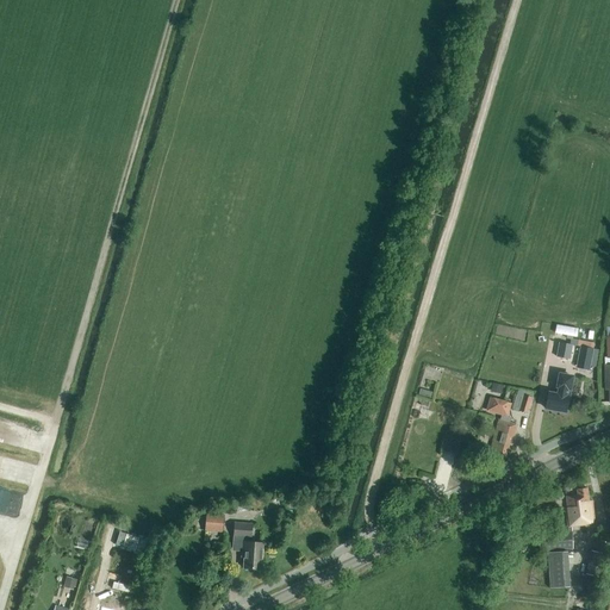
[(560,342),(558,356),(572,360),(574,344),(560,342)]
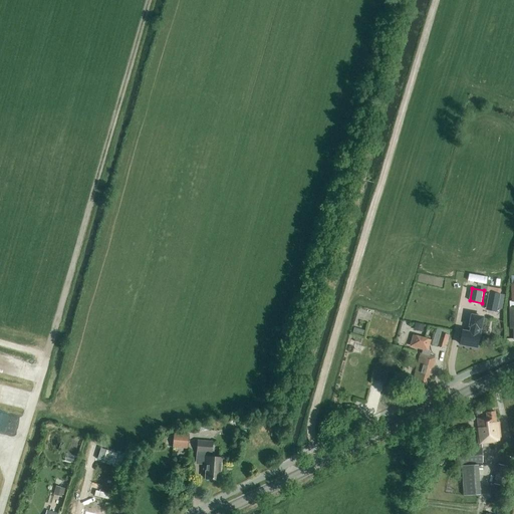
[(503,306),(505,295),(489,292),(485,310),(497,312),(498,305),(503,306)]
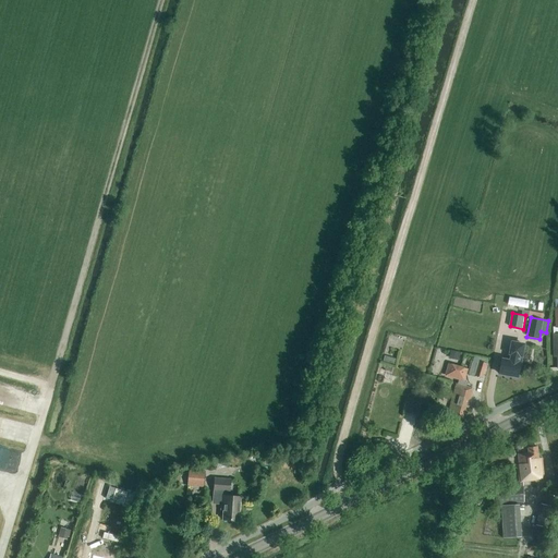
[(522,363),(525,343),(511,340),(508,355),(510,355),(509,361),(501,360),(499,374),(517,377),(520,362),(522,363)]
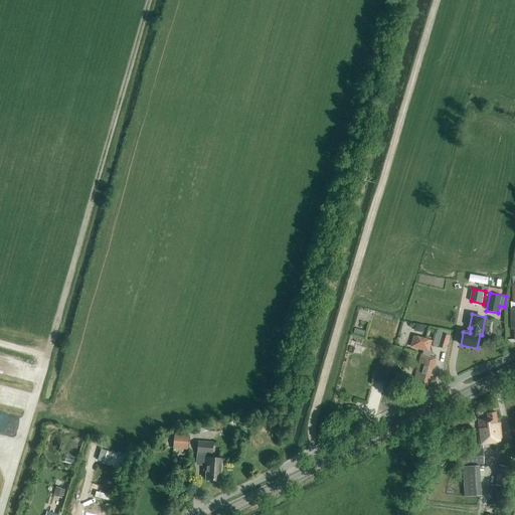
[(424,325),(415,323),(414,331),(423,333),(424,325)]
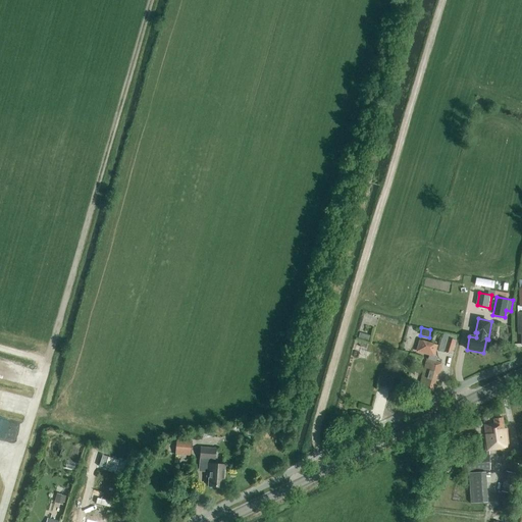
[(451,354),(456,336),(444,332),(438,351),(451,354)]
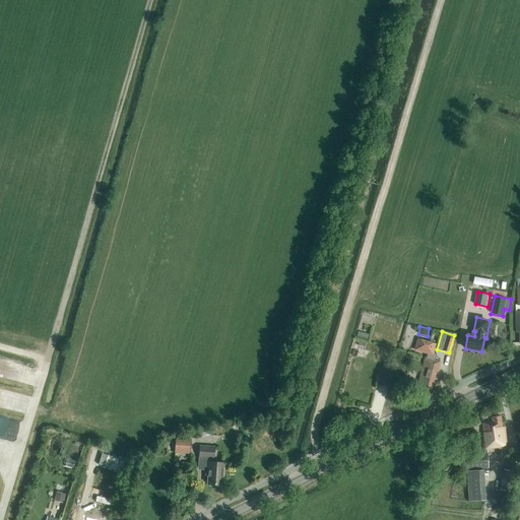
[(435,361),(436,355),(433,354),(436,344),(417,338),(414,350),(427,354),(426,358),(416,386),(431,390),(431,389),(434,380),(436,380),(441,363),(435,361)]
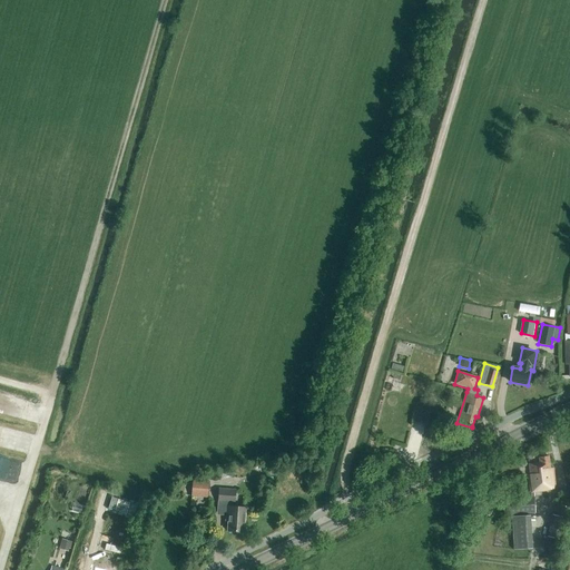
[(411,421),(425,422),(426,409),(413,408),(411,421)]
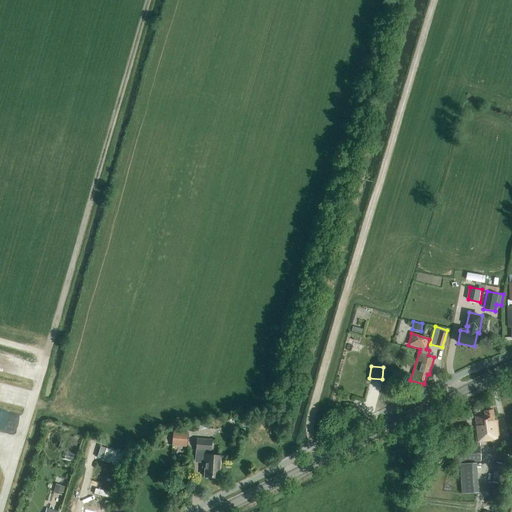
[(494,421),(493,410),(484,411),(485,415),(475,417),(476,426),(475,426),(477,443),(492,441),(492,439),(499,438),(497,420),(494,421)]
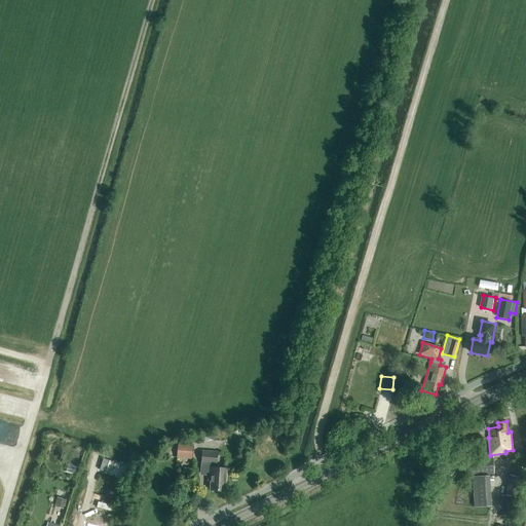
[(202,442),(214,440),(213,433),(201,435),(202,442)]
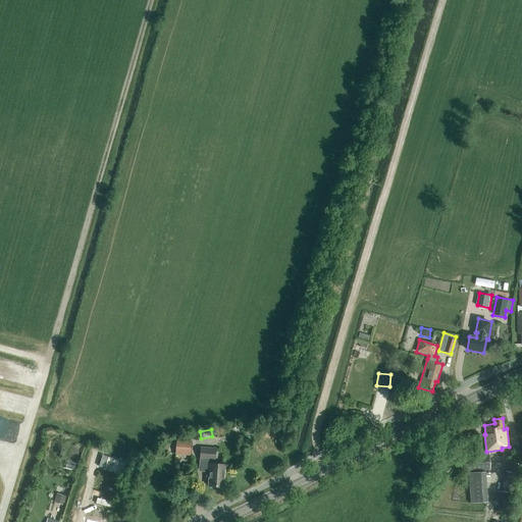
[(190,456),(191,440),(175,439),(174,455),(190,456)]
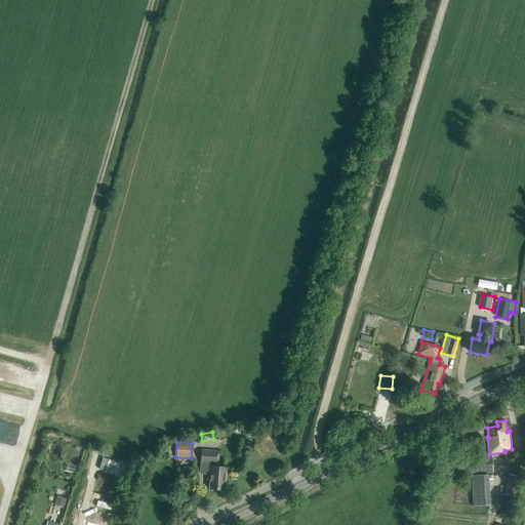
[(161,445),(160,454),(168,455),(169,446),(161,445)]
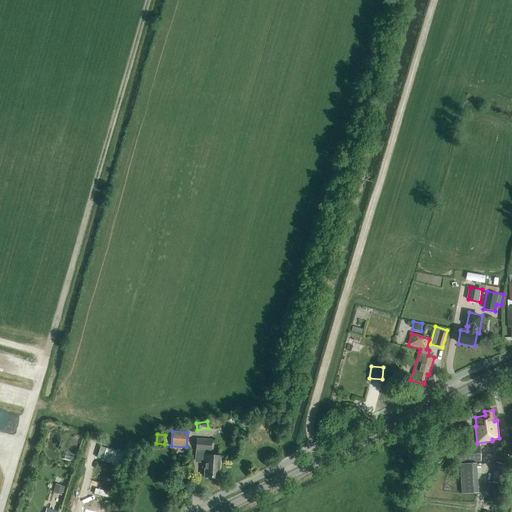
[(211,452),(212,440),(197,439),(196,450),(207,451),(206,455),(204,477),(219,478),(221,456),(210,455),(210,452),(211,452)]
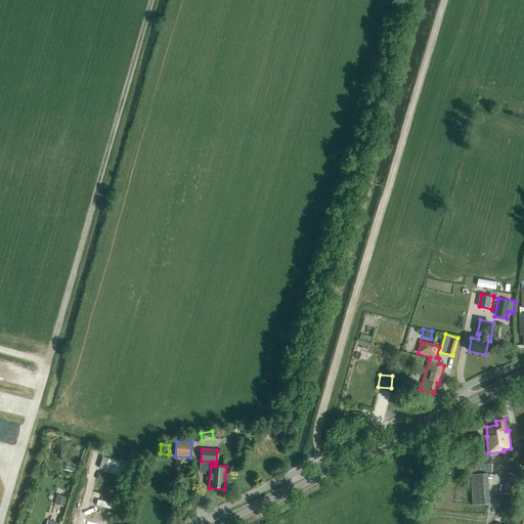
[(464,473),(492,472),(491,456),(463,457),(464,473)]
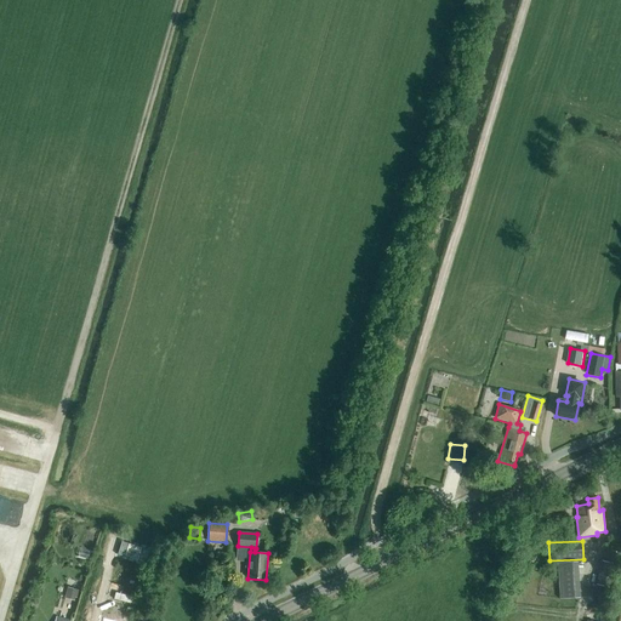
[(614,588),(620,558),(620,552),(609,550),(605,560),(602,560),(596,585),(614,588)]
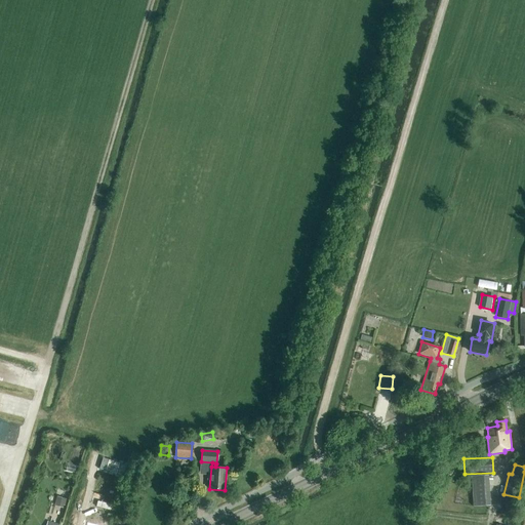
[(473,507),(490,506),(488,474),(471,476),(473,507)]
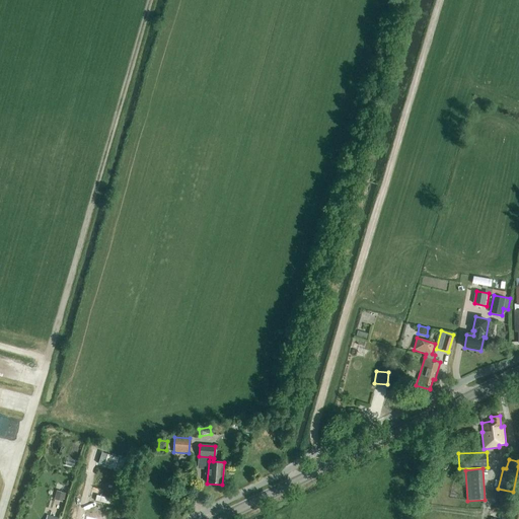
[(60,489),(58,497),(68,500),(70,492),(60,489)]
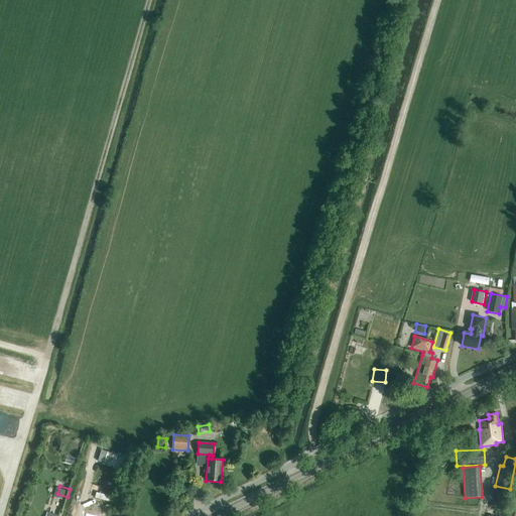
[(83,515),(87,515),(90,503),(73,499),(70,513),(83,515)]
